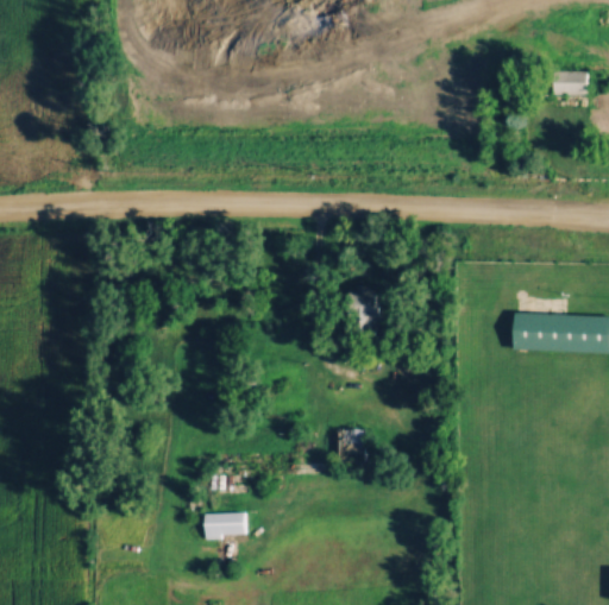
[(606,114),(606,61),(573,61),(573,94),(586,94),(586,114),(606,114)]
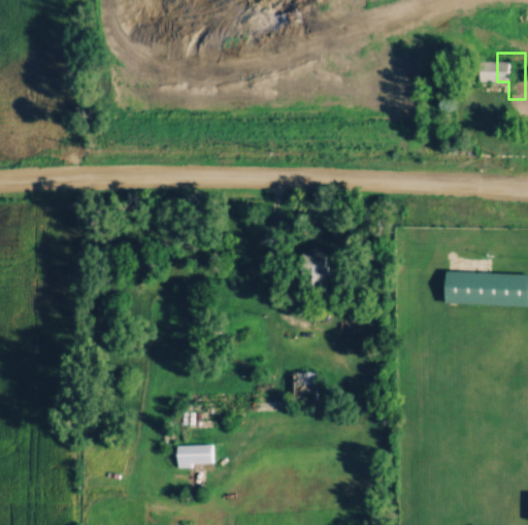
[(447,272),(527,274),(527,306),(446,303),(447,272)]
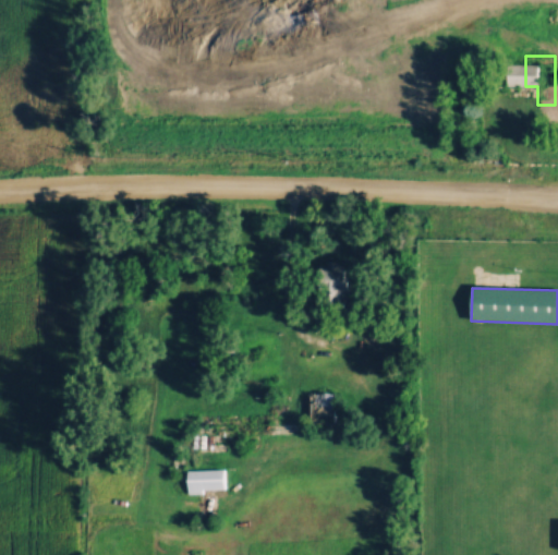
[(316,424),(339,424),(339,396),(307,396),(307,417),(316,417),(316,424)]
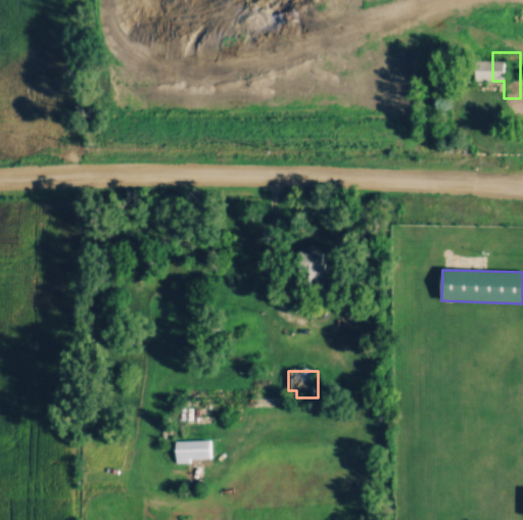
[(216,461),(216,440),(175,441),(175,462),(216,461)]
